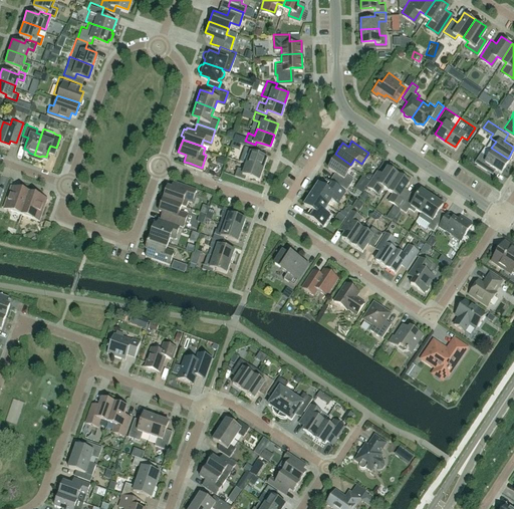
[(245,143),(242,151),(248,153),(246,160),(263,166),(267,155),(254,150),(255,147),(245,143)]
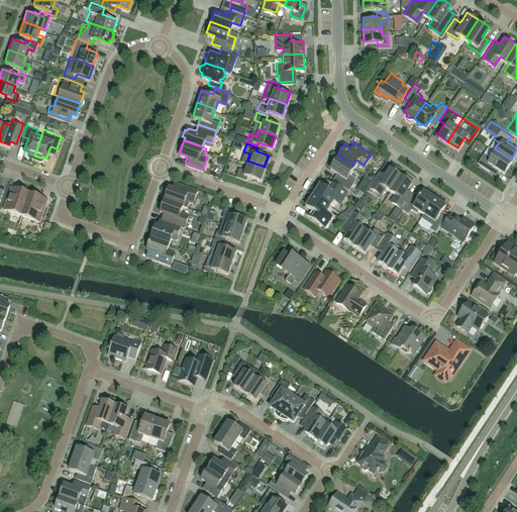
[(483,150),(477,160),(489,168),(492,163),(503,171),(511,160),(494,148),(490,155),(483,150)]
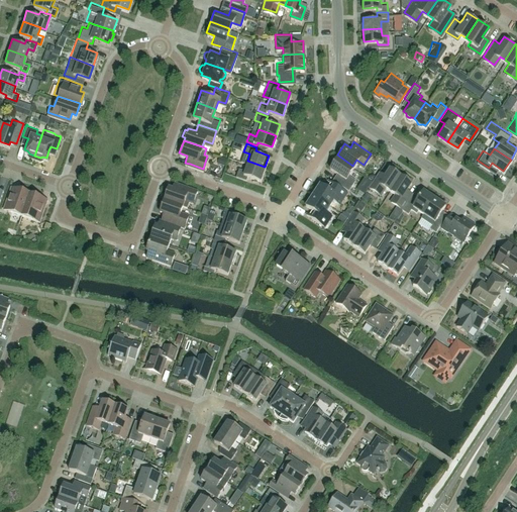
[(337,155),(329,166),(336,171),(340,173),(335,179),(348,188),(355,177),(349,174),(349,171),(352,166),(337,155)]
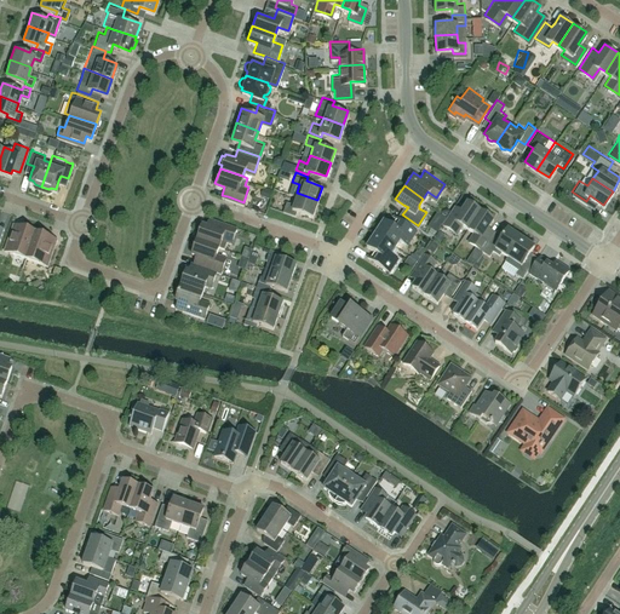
[(317,200),(297,193),(293,201),(286,199),(282,208),(294,212),(297,208),(313,213),(317,200)]
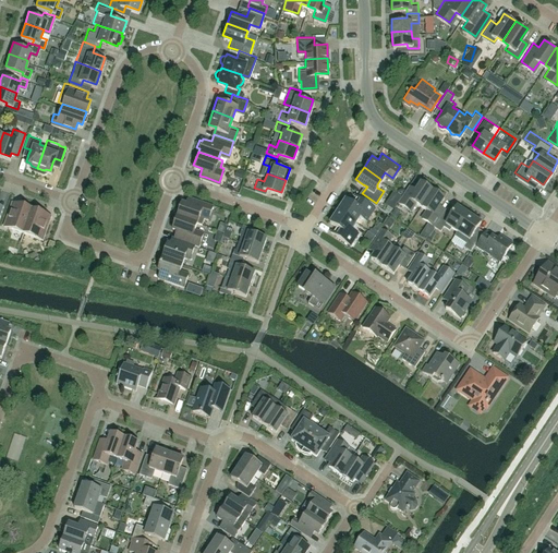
[(409,182),(398,199),(410,207),(415,200),(421,203),(432,187),(420,179),(414,187),(409,182)]
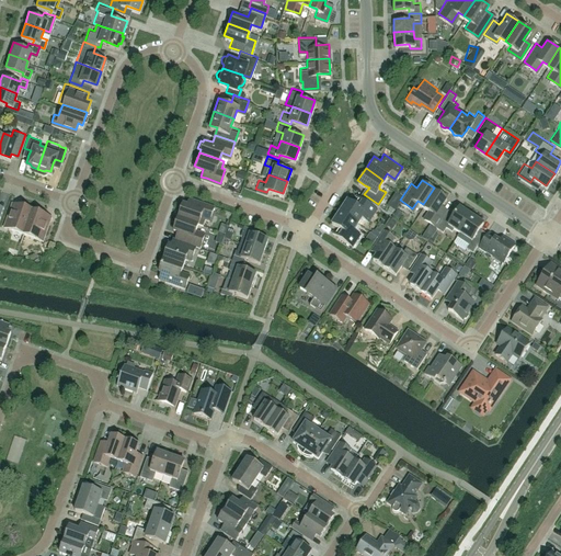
[(434,188),(423,204),(428,207),(425,212),(432,216),(430,219),(436,224),(447,207),(441,203),(446,195),(434,188)]
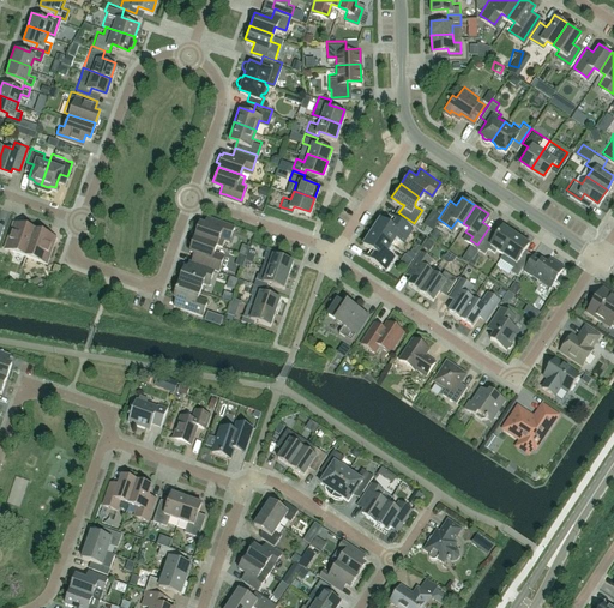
[(204,220),(199,218),(194,234),(216,241),(218,234),(228,238),(234,222),(206,212),(204,220)]
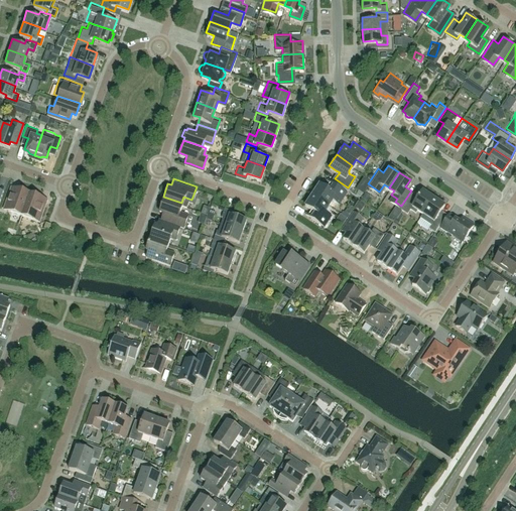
[(329,186),(318,180),(311,192),(329,203),(333,197),(339,201),(346,188),(333,180),(329,186)]
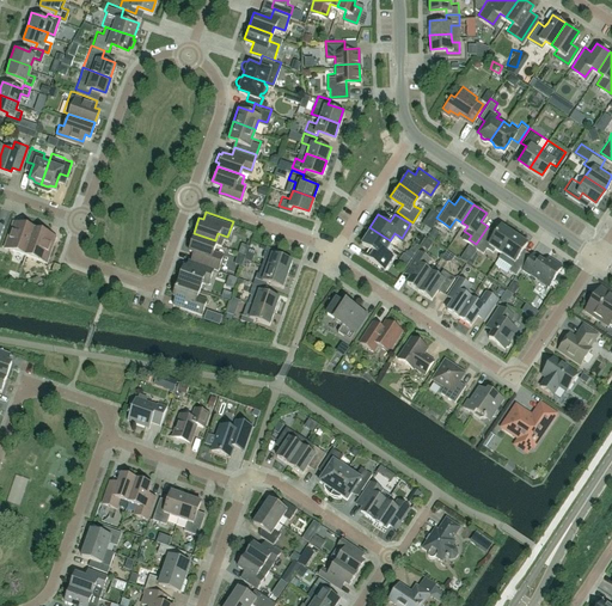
[(25,251),(35,225),(13,218),(4,244),(25,251)]
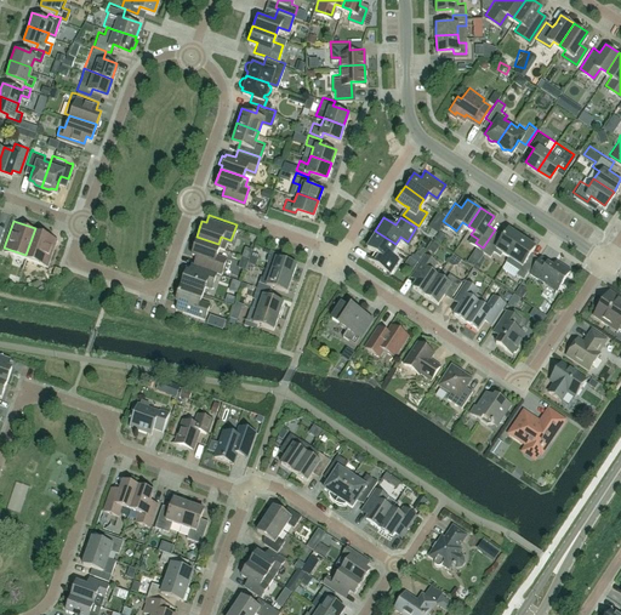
[(483,248),(483,249),(490,254),(494,248),(500,252),(502,249),(508,254),(520,234),(508,226),(503,232),(501,234),(495,231),(483,248)]
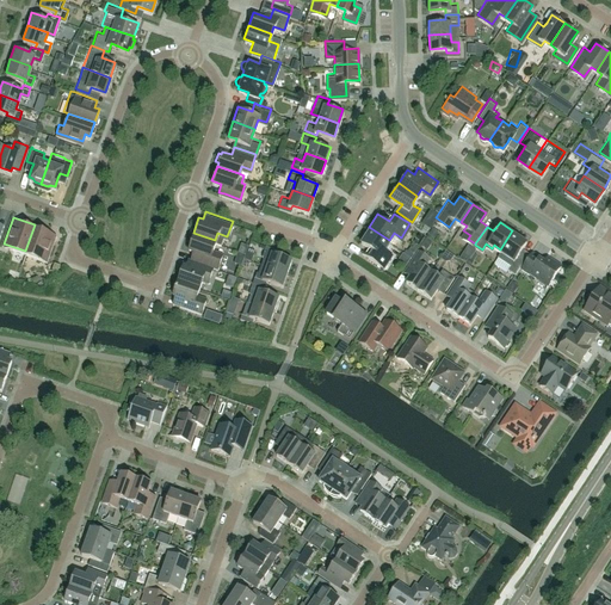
[(55,232),(35,224),(25,251),(47,258),(55,232)]
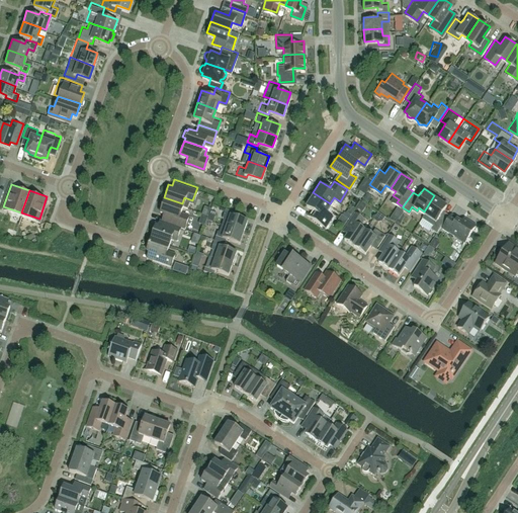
[(313,192),(306,203),(316,209),(312,216),(325,225),(332,214),(326,209),(330,203),(313,192)]
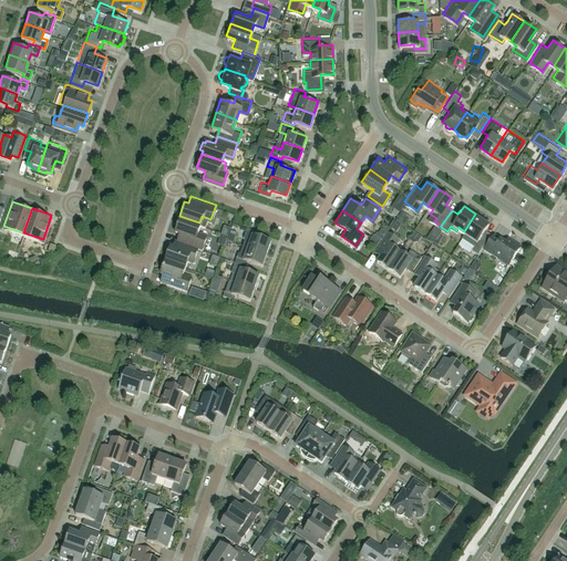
[(464,231),(462,235),(473,243),(471,247),(477,251),(488,235),(482,230),(484,227),(487,221),(475,214),(464,231)]
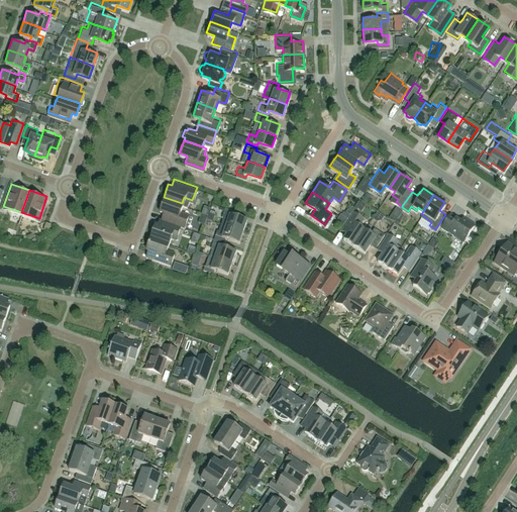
[(160,216),(159,216),(180,223),(184,225),(188,212),(180,209),(182,203),(164,197),(160,209),(163,210),(161,216),(160,216)]
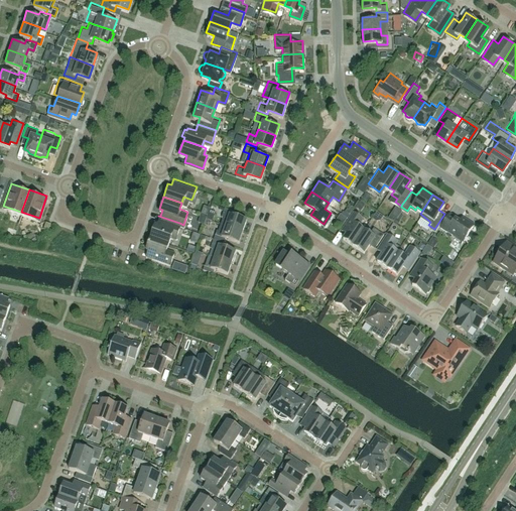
[(221,213),(223,214),(220,221),(242,228),(246,217),(233,212),(234,209),(224,205),(221,213)]
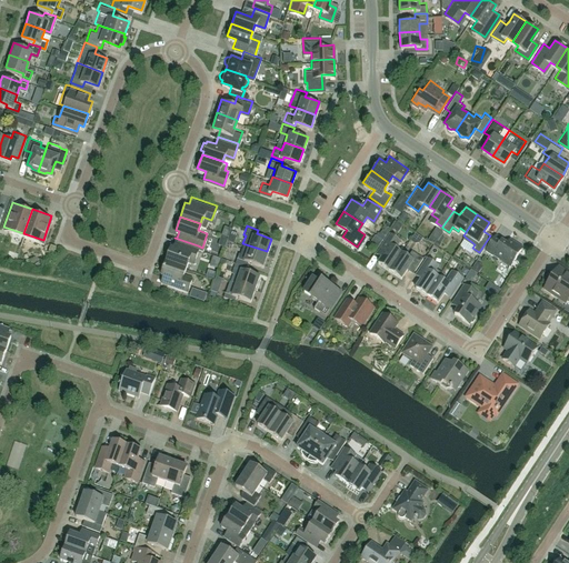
[(399,237),(389,230),(376,250),(381,254),(377,260),(389,268),(400,250),(402,248),(395,243),(399,237)]
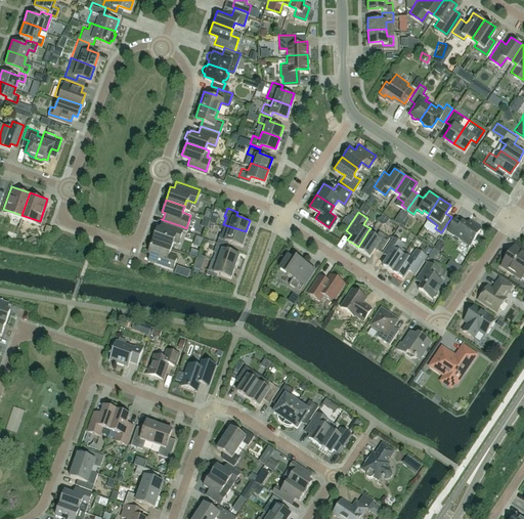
[(480,225),(469,217),(467,220),(455,213),(446,227),(453,231),(469,242),(480,225)]
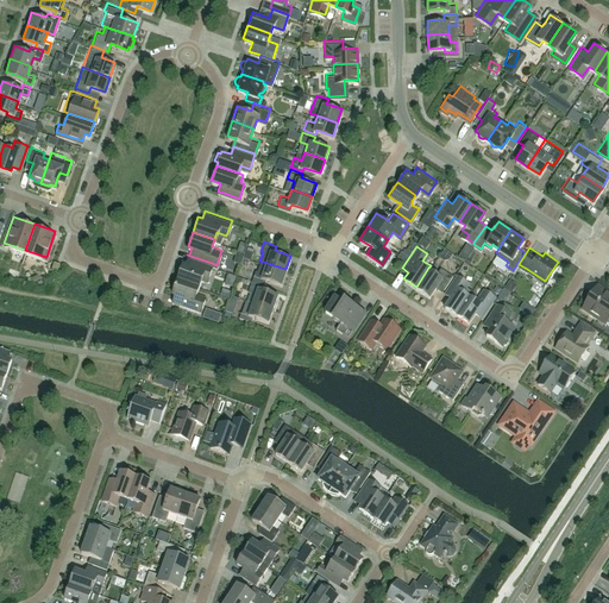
[(445,252),(441,257),(451,267),(454,262),(445,252)]
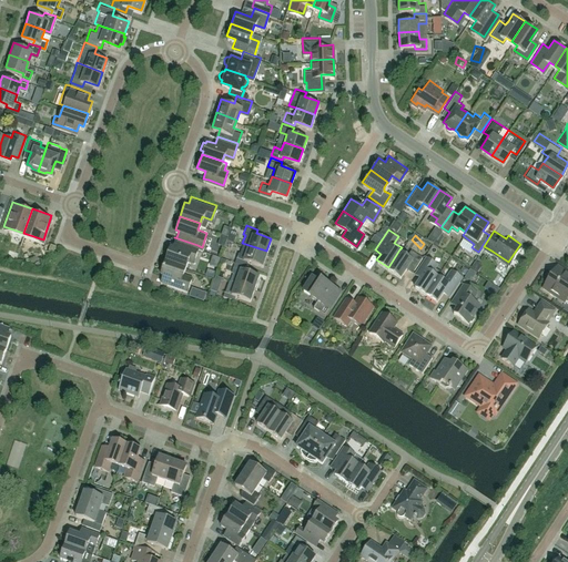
[(198,245),(174,237),(172,245),(170,244),(165,257),(185,265),(188,257),(192,259),(198,245)]
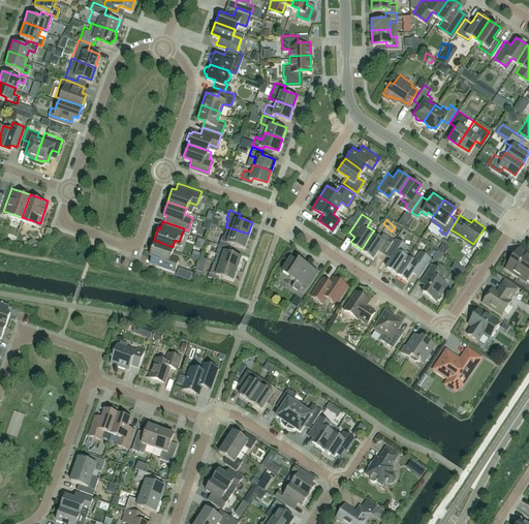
[(221,233),(218,242),(228,245),(230,241),(244,246),(248,234),(225,226),(223,233),(221,233)]
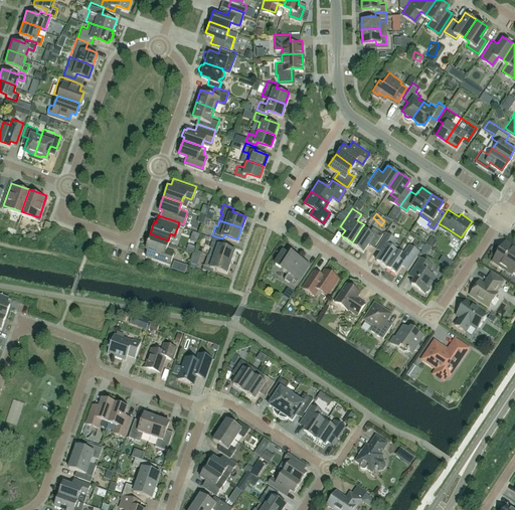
[(368,229),(362,226),(352,242),(362,249),(370,237),(375,241),(382,230),(372,223),(368,229)]
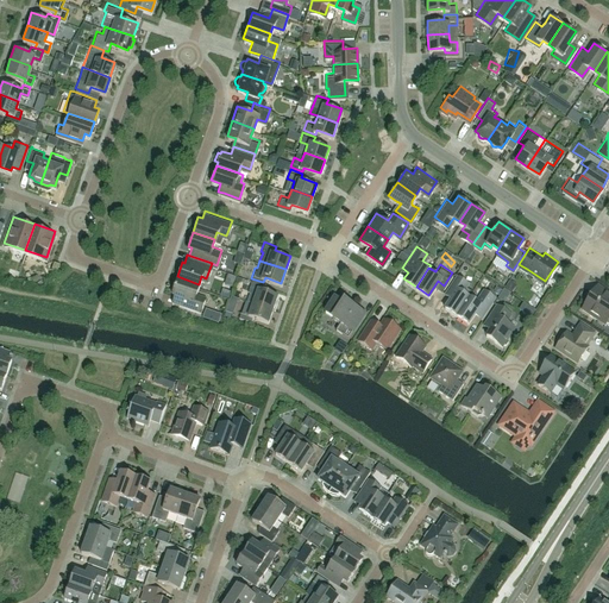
[(472,288),(465,283),(468,280),(457,272),(445,290),(451,295),(444,305),(456,313),(469,294),(472,288)]
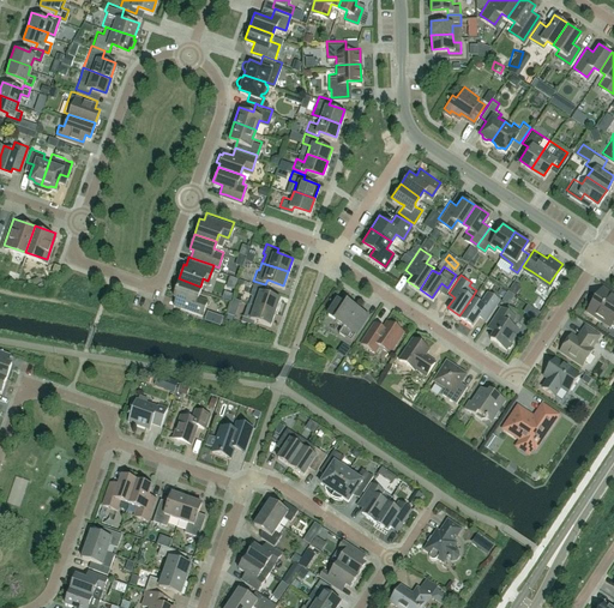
[(179,278),(173,294),(175,294),(173,302),(202,312),(206,296),(197,294),(200,287),(179,278)]
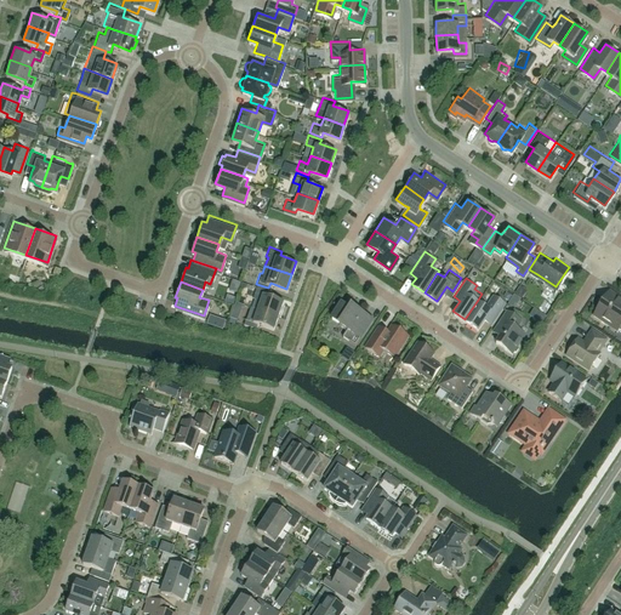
[(255,295),(252,303),(278,312),(283,299),(267,292),(268,288),(256,284),(252,294),(255,295)]
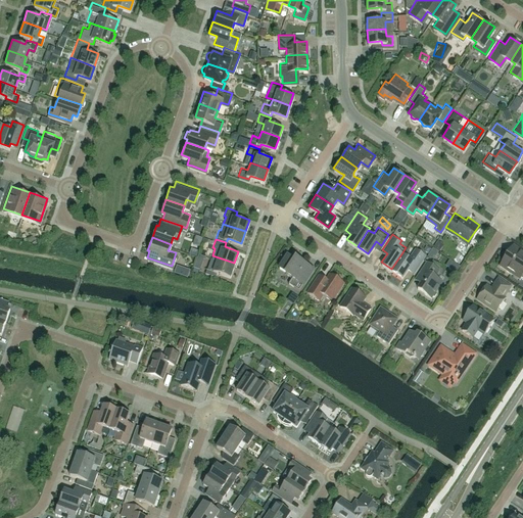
[(522,247),(513,241),(508,248),(506,249),(504,250),(504,252),(504,254),(498,262),(519,276),(520,274),(522,275),(522,274),(522,247)]
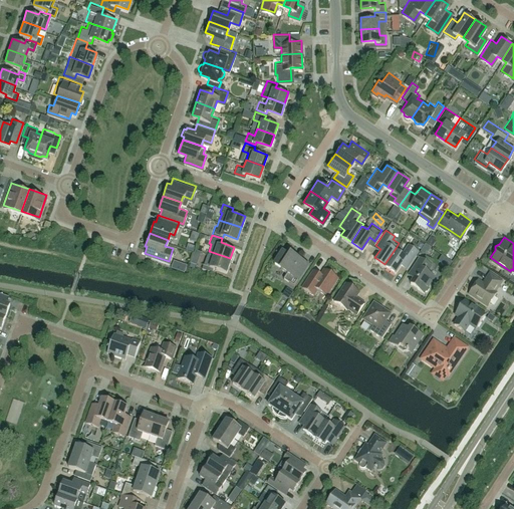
[(396,248),(384,264),(395,270),(400,262),(406,266),(408,263),(418,248),(408,241),(402,251),(396,248)]
